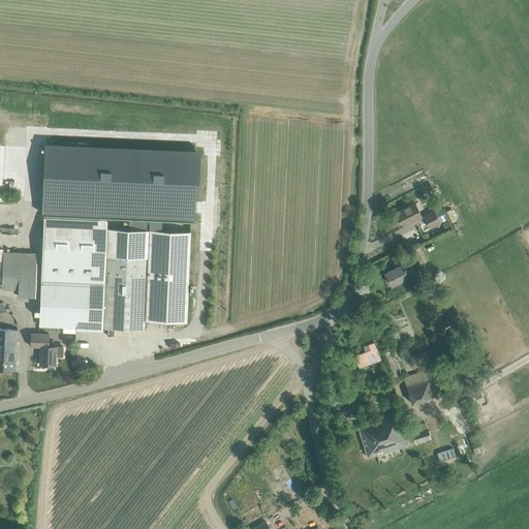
[(42,254),(39,325),(63,327),(75,327),(78,327),(78,320),(102,321),(102,328),(144,330),(145,320),(175,322),(186,322),(188,276),(189,245),(190,221),(195,222),(195,221),(194,221),(194,219),(194,211),(195,191),(197,153),(47,147),(44,199),(44,201),(43,214),(42,214),(42,215),(129,219),(128,229),(43,226),(42,253),(42,254)]
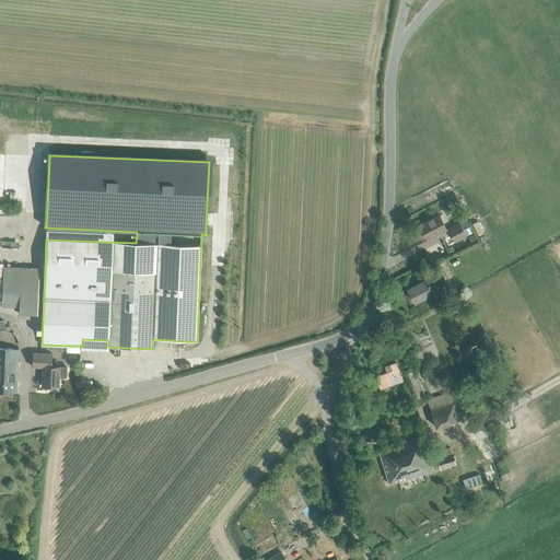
[(419,225),(422,232),(427,240),(446,230),(439,216),(419,225)]
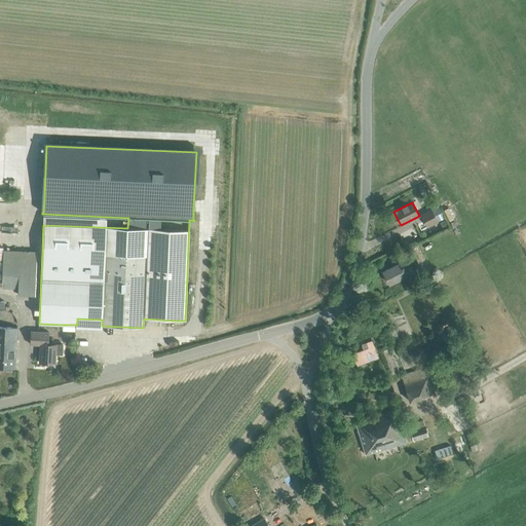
[(420,215),(423,221),(427,227),(438,222),(430,209),(420,215)]
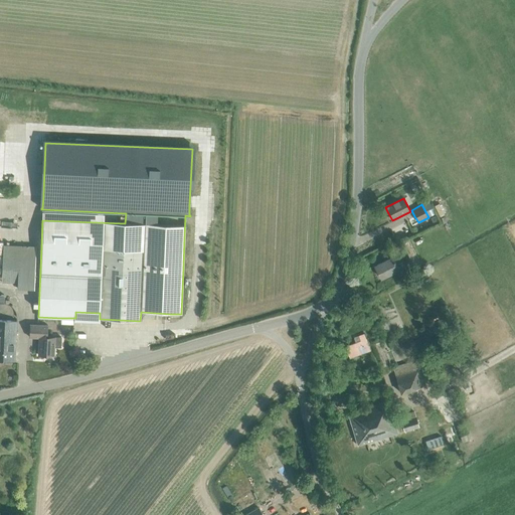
[(436,214),(431,217),(434,222),(439,220),(436,214)]
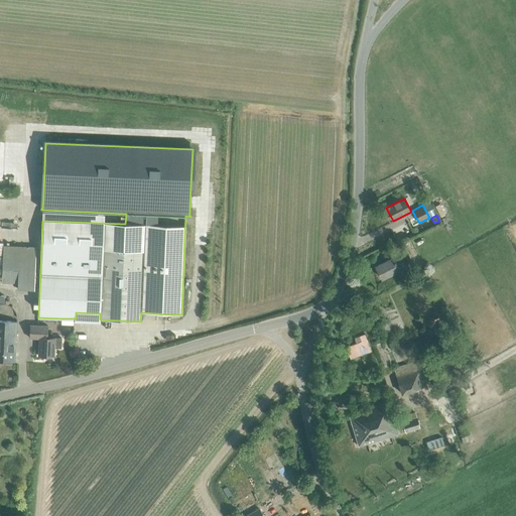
[(17,283),(17,289),(34,289),(36,247),(3,246),(1,282),(17,283)]
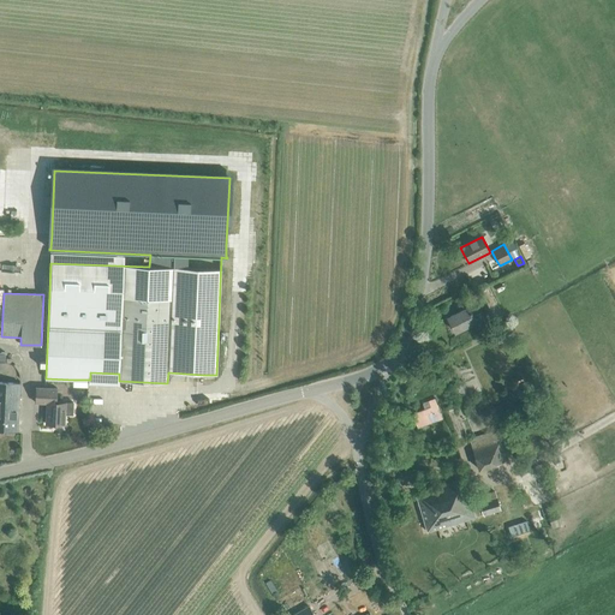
[(472,312),(481,309),(473,294),(464,300),(467,308),(447,317),(454,332),(476,321),(472,312)]
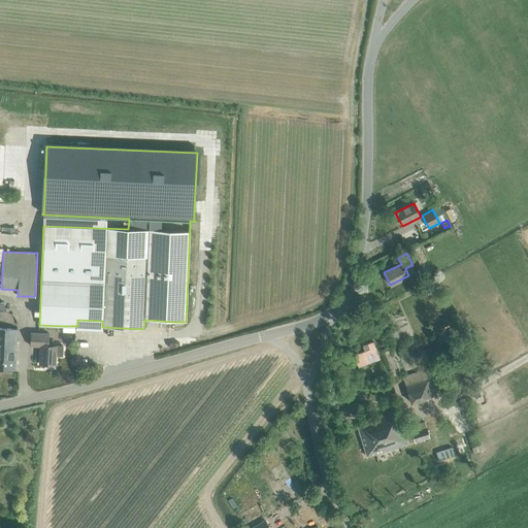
[(431,290),(441,285),(438,278),(428,284),(431,290)]
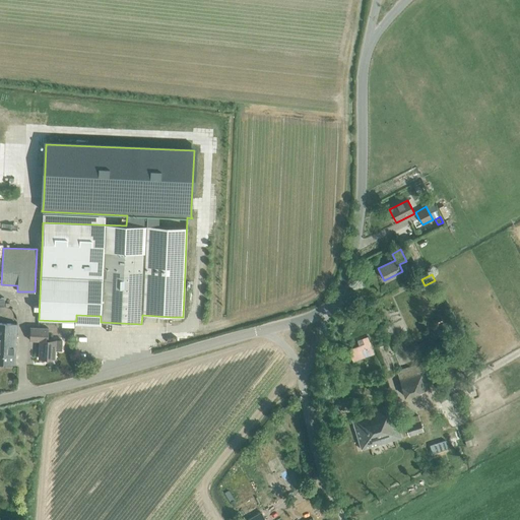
[(0,323),(0,364),(15,365),(16,324),(5,324),(0,323)]
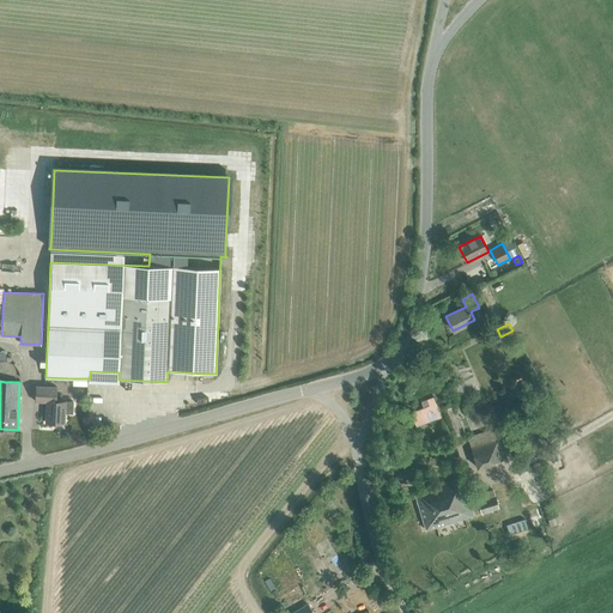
[(56,387),(35,387),(35,401),(47,402),(46,423),(64,424),(65,413),(72,413),(73,401),(56,400),(56,387)]
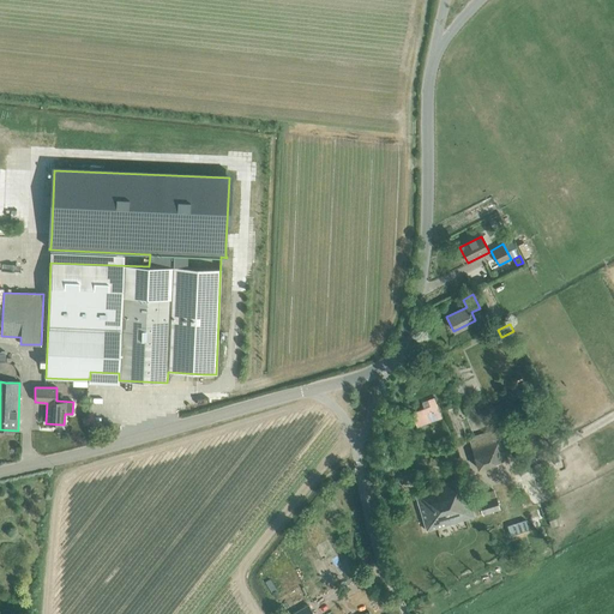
[(429,408),(413,414),(416,426),(440,417),(433,398),(427,401),(429,408)]
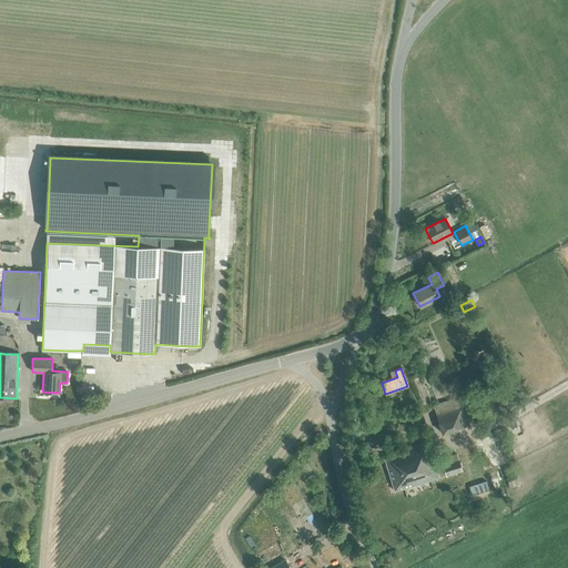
[(467,425),(458,397),(432,405),(433,409),(437,423),(442,435),(458,429),(467,426),(467,425)]
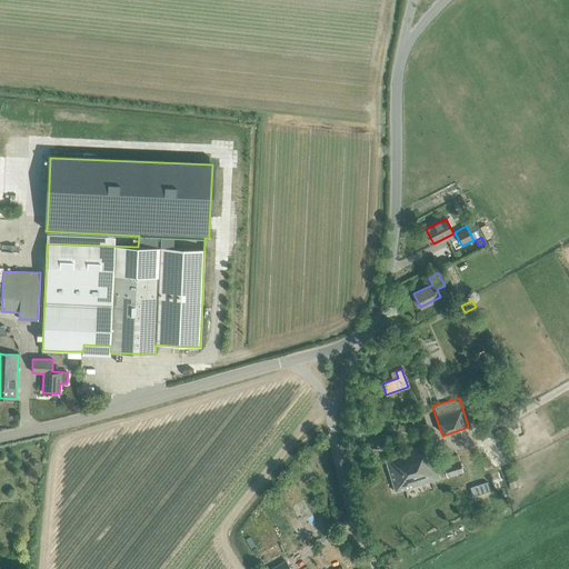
[(426,443),(385,457),(396,492),(439,479),(435,461),(432,455),(429,455),(426,443)]
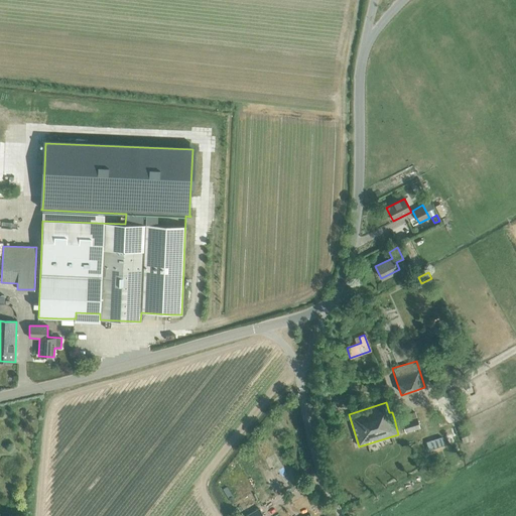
[(400,416),(394,418),(398,434),(405,432),(419,428),(414,411),(400,416)]
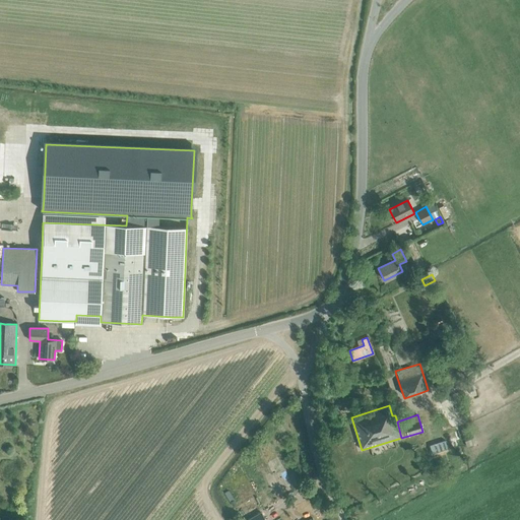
[(429,446),(432,454),(447,449),(445,441),(429,446)]
